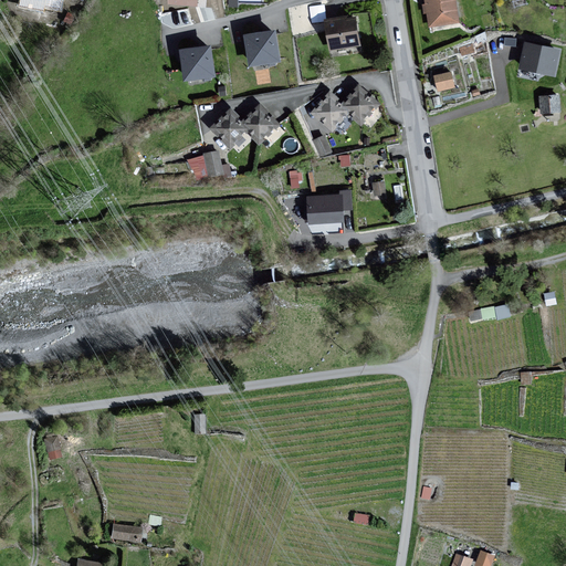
[(45,0),(21,0),(20,8),(44,12),(45,0)]
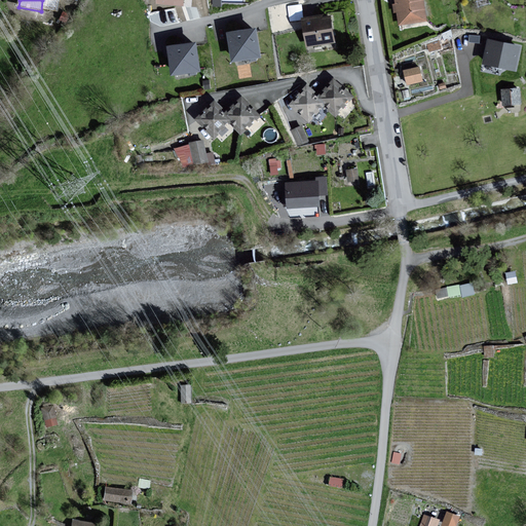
[(421,0),(396,0),(401,25),(425,21),(421,0)]
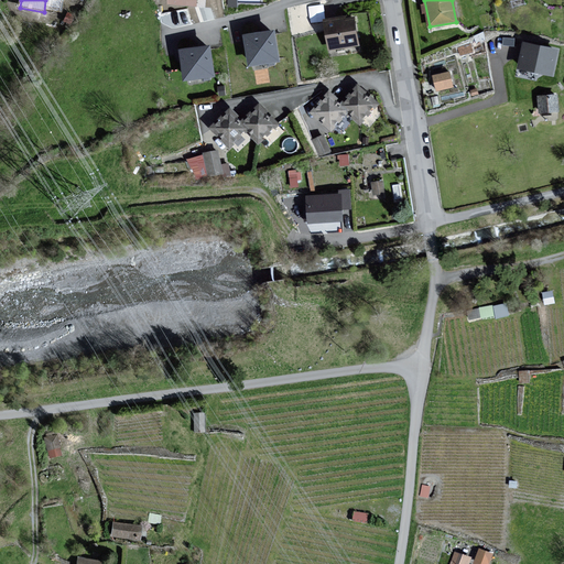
[(357,17),(325,22),(329,52),(361,47),(357,17)]
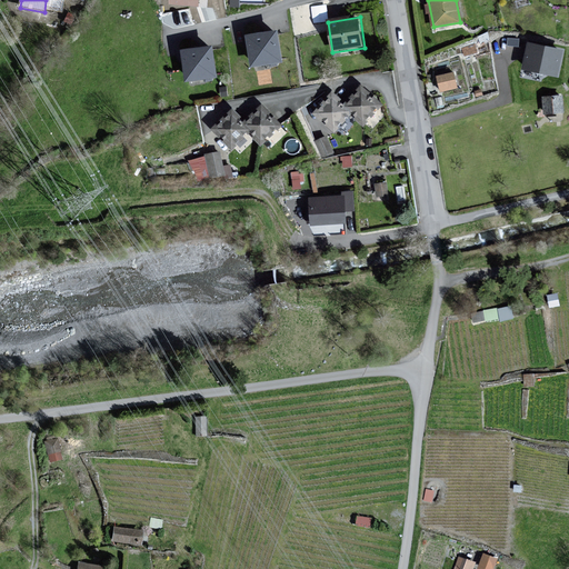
[(278,31),(247,35),(251,67),(282,60),(278,31)]
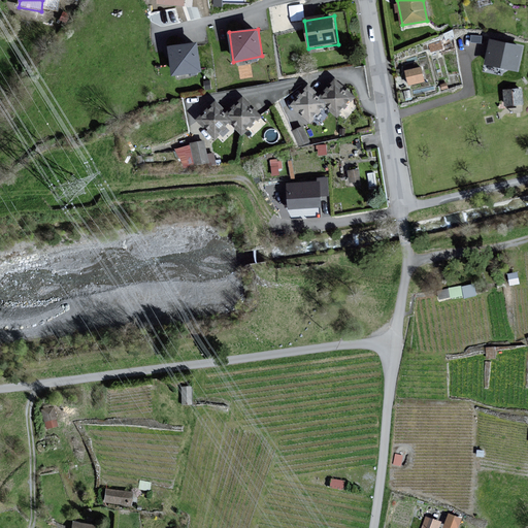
[(523,45),(490,38),(485,63),(518,70),(523,45)]
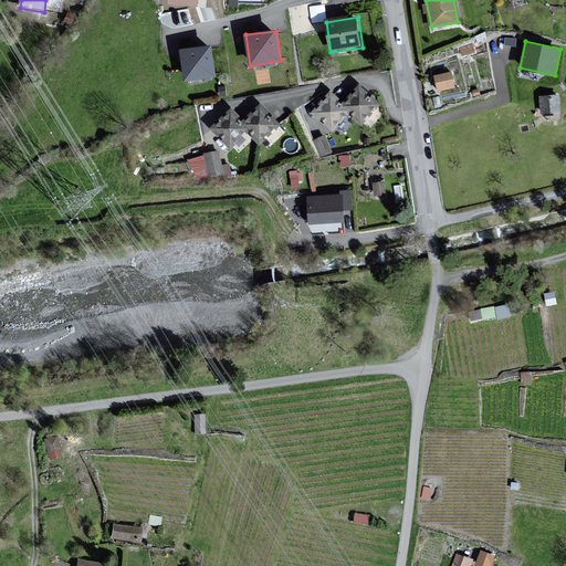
[(211,45),(180,50),(186,81),(216,76),(211,45)]
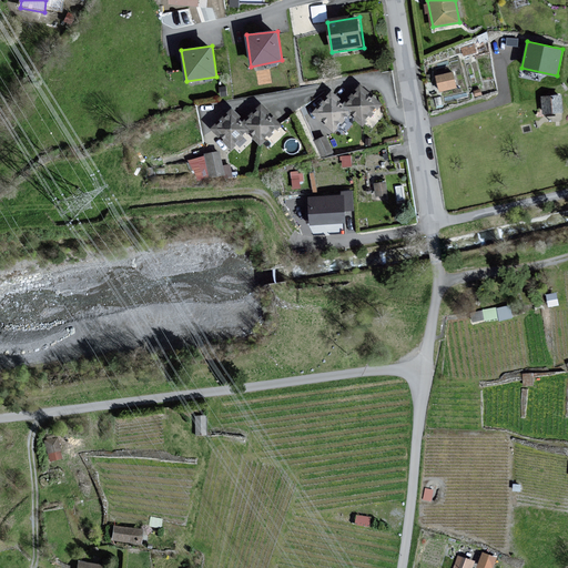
[(454,72),(436,75),(438,92),(456,89),(454,72)]
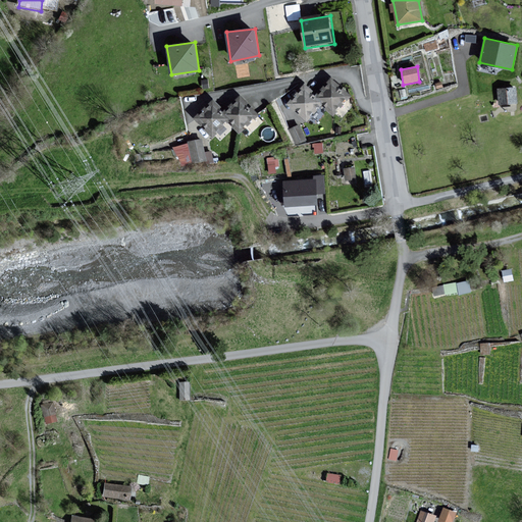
[(331,80),(317,95),(315,98),(322,104),(334,114),(350,97),(331,80)]
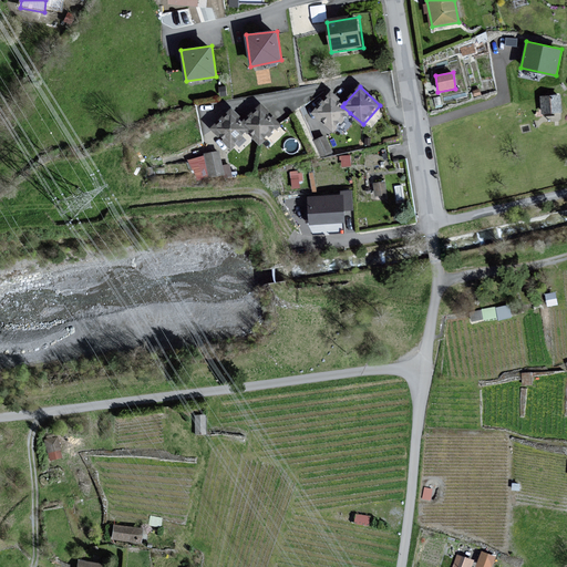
[(342,106),(344,103),(332,92),(313,113),(333,131),(350,113),(342,106)]
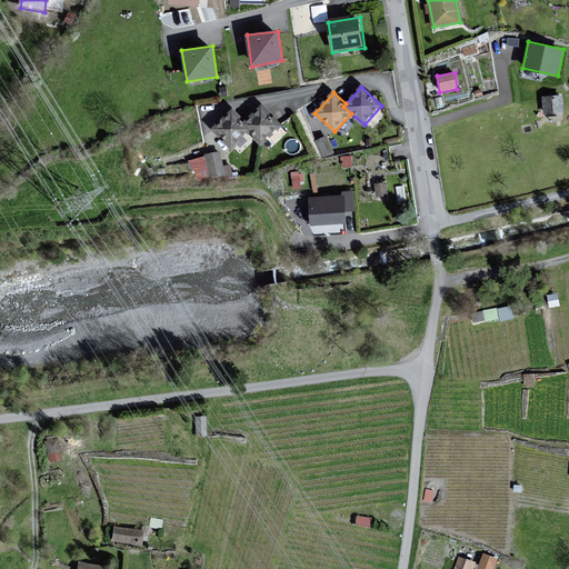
[(562,95),(542,97),(545,113),(563,111),(562,95)]
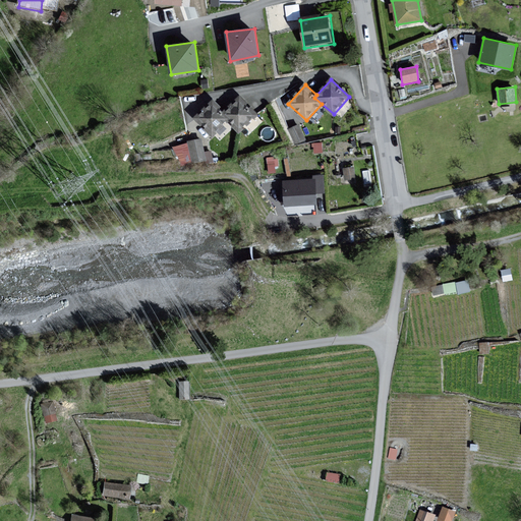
[(240,97),(225,112),(223,114),(229,119),(240,131),(257,114),(240,97)]
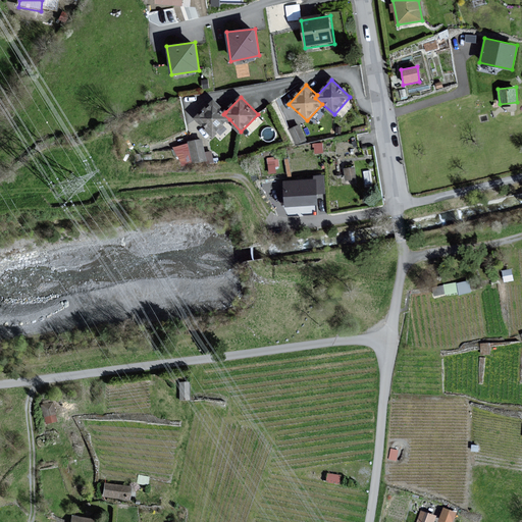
[(223,114),(225,112),(214,101),(197,118),(213,135),(229,119),(223,114)]
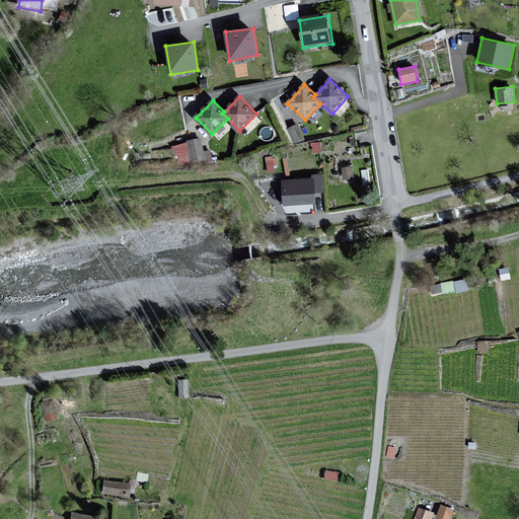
[(300,122),(289,125),(292,140),(304,138),(300,122)]
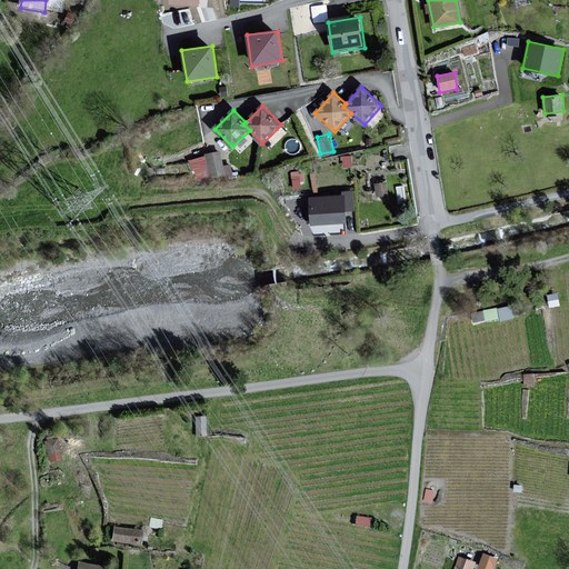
[(189,157),(196,180),(233,169),(230,161),(225,162),(220,148),(189,157)]
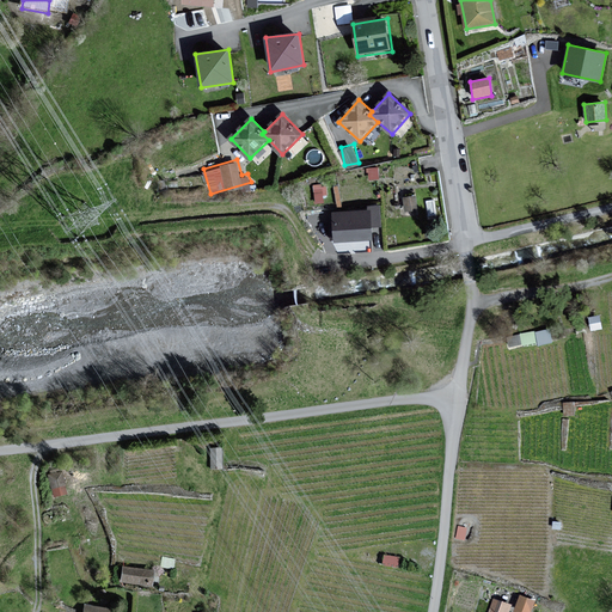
[(417,204),(415,194),(404,196),(407,207),(417,204)]
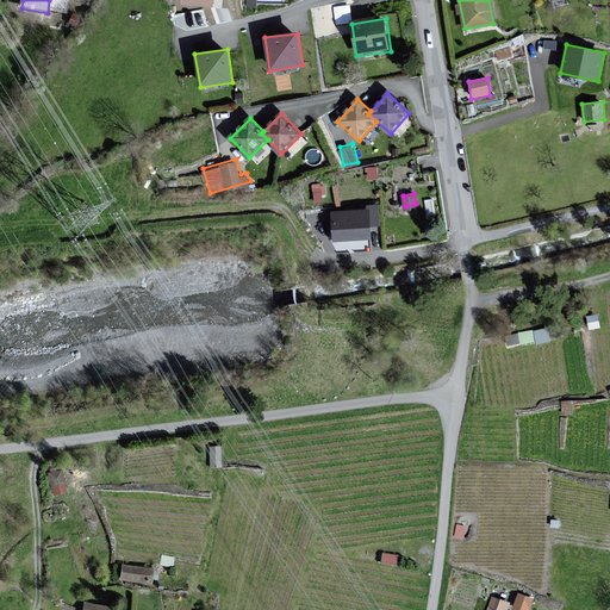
[(367,210),(334,212),(336,242),(373,238),(372,226),(380,225),(378,205),(367,206),(367,210)]
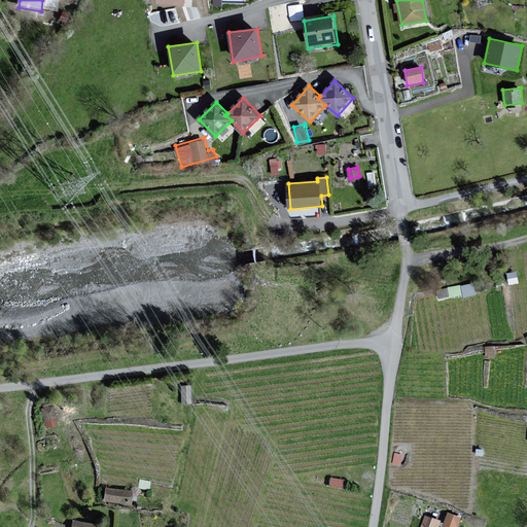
[(516,272),(507,274),(510,284),(519,282),(516,272)]
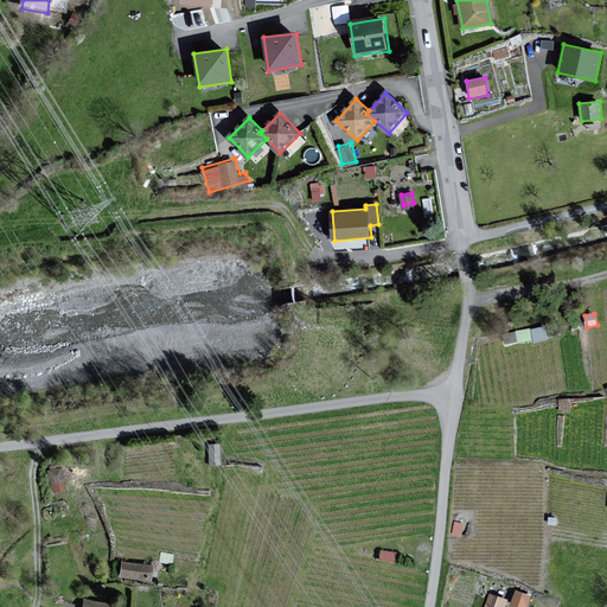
[(59,468),(49,471),(55,492),(65,489),(59,468)]
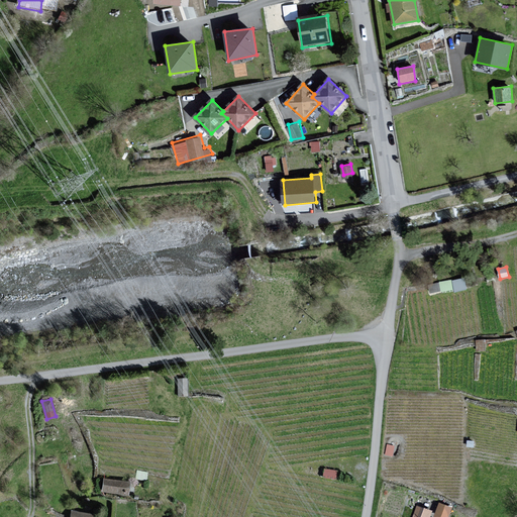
[(395,445),(388,444),(386,454),(393,455),(395,445)]
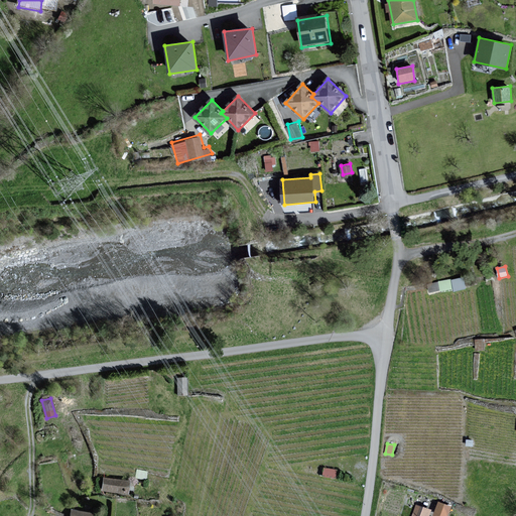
[(335,478),(337,470),(324,468),(323,475),(335,478)]
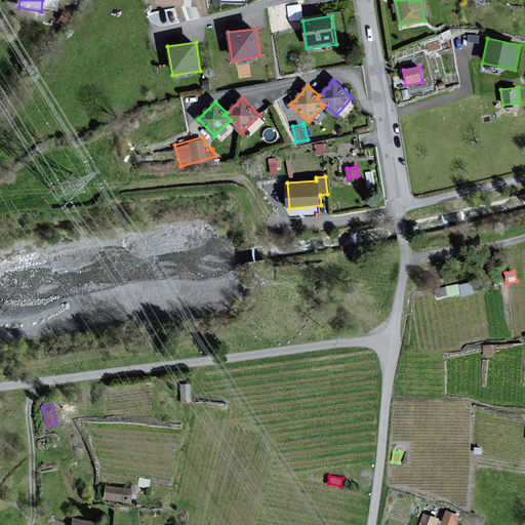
[(133,490),(106,487),(104,501),(131,505),(133,490)]
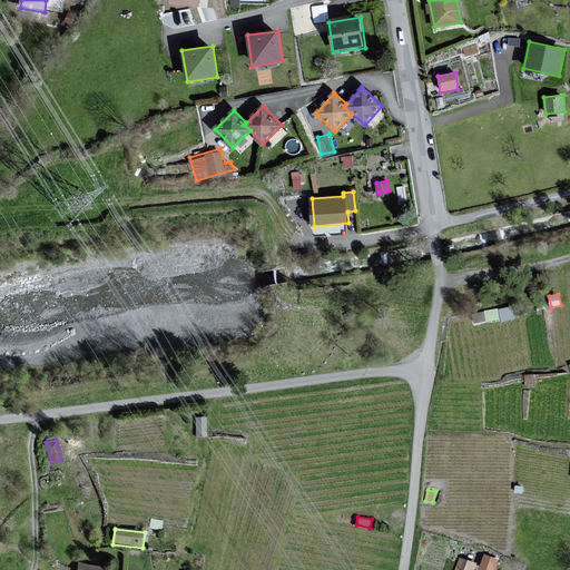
[(493,569),(497,562),(483,557),(478,569),(493,569)]
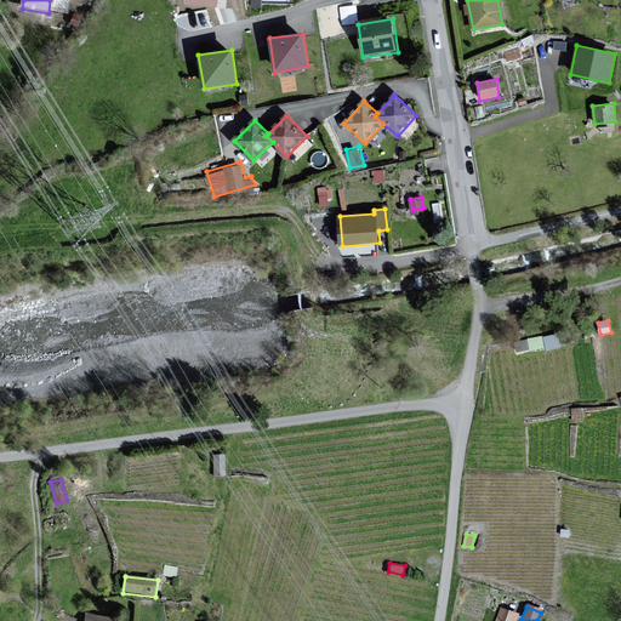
[(516,620),(518,616),(500,609),(495,620),(516,620)]
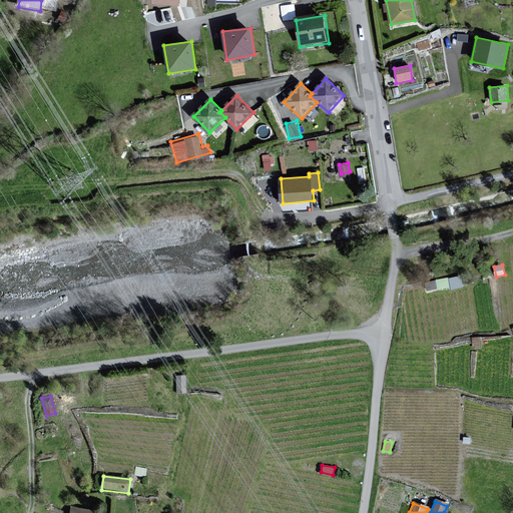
All buildings are outlined.
